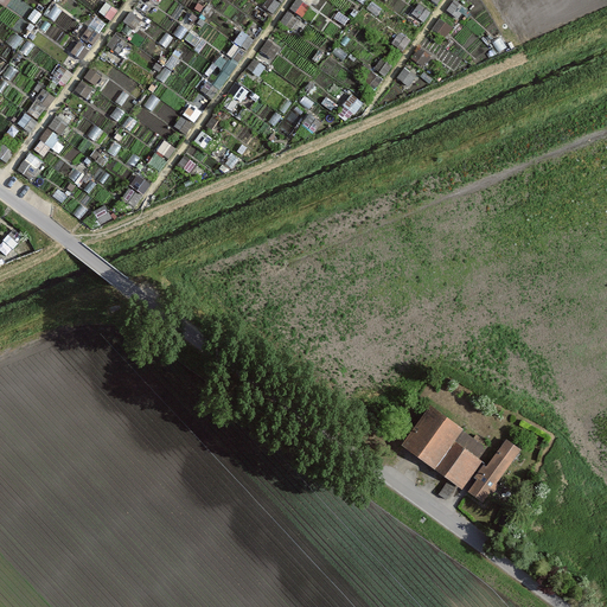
[(224,1),(222,0),(212,0),(209,6),(217,12),(224,1)]
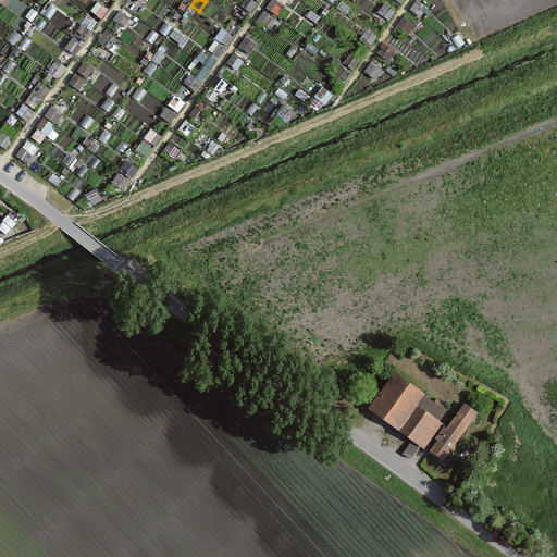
[(250,0),(246,0),(240,8),(251,15),(258,5),(250,0)]
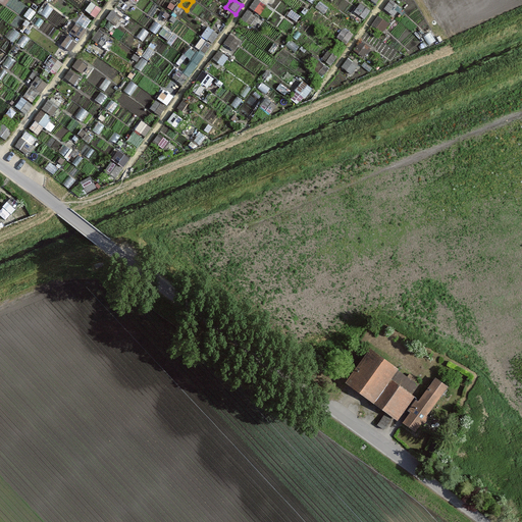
[(256,0),(255,0),(250,9),(260,16),(266,6),(256,0)]
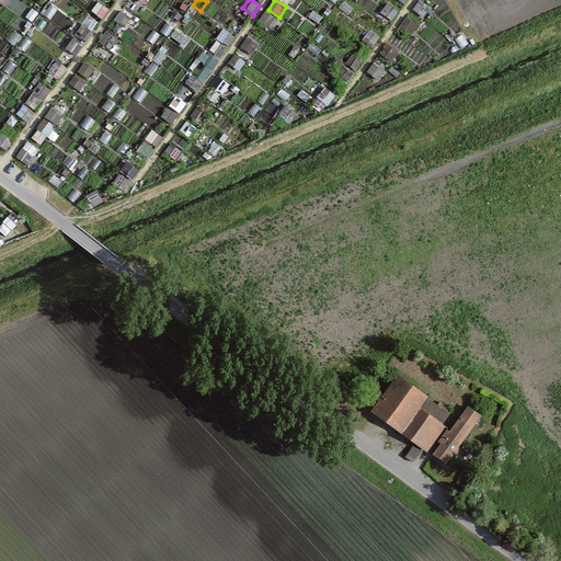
[(348,15),(354,9),(344,2),(340,9),(348,15)]
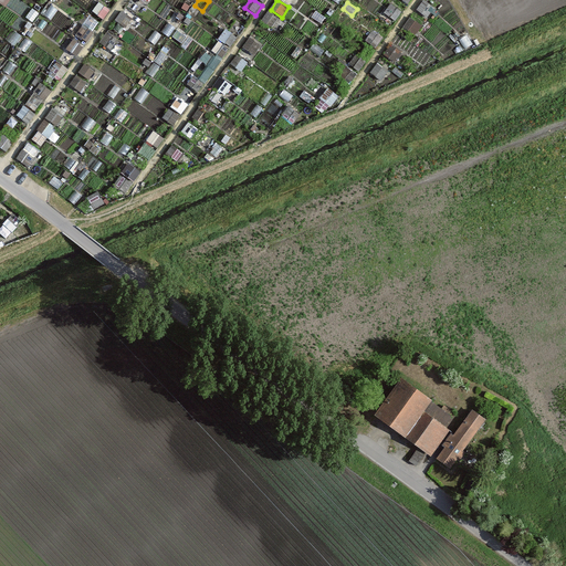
[(422,2),(416,12),(427,20),(433,9),(422,2)]
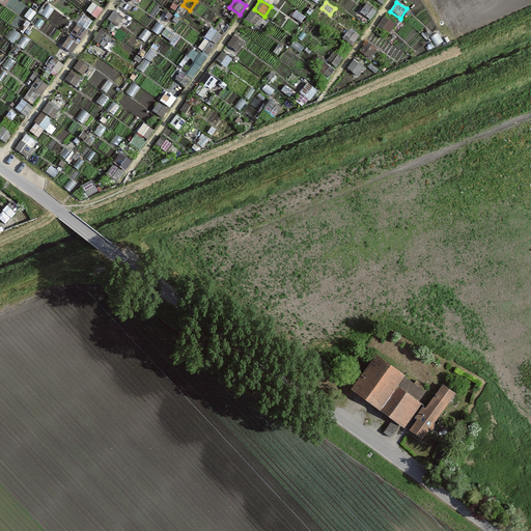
[(92,3),(86,14),(96,20),(103,10),(92,3)]
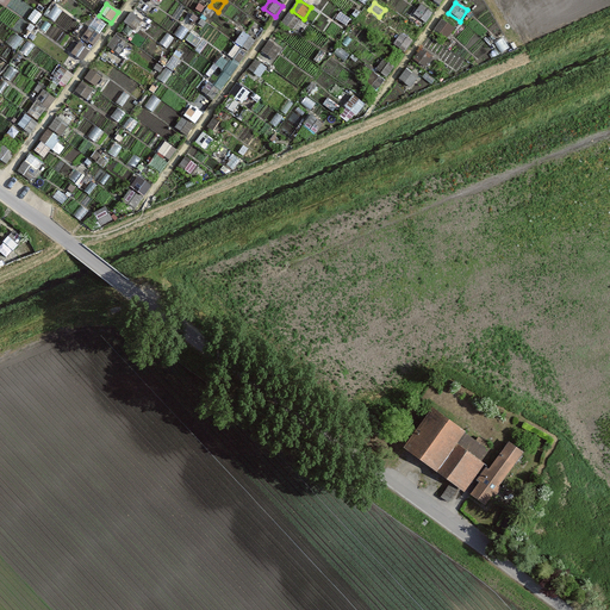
[(62,11),(56,6),(48,17),(54,22),(62,11)]
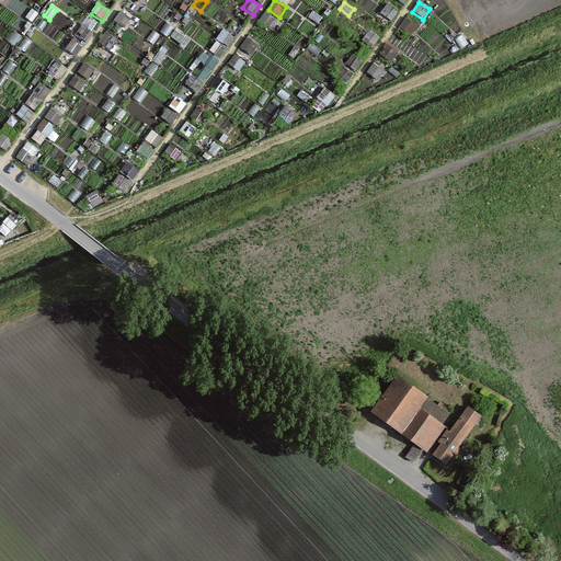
[(388,6),(380,15),(391,23),(398,13),(388,6)]
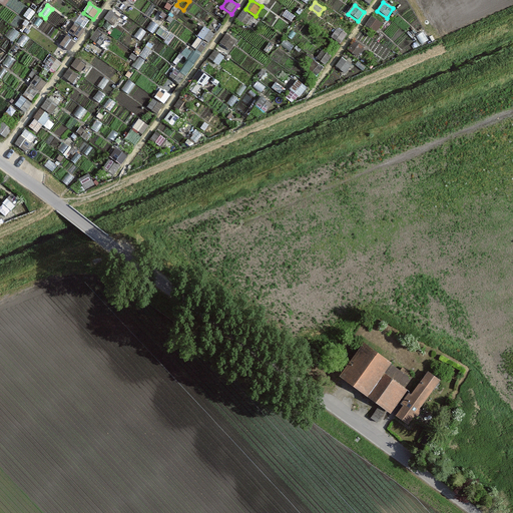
[(35,12),(30,8),(23,17),(29,21),(35,12)]
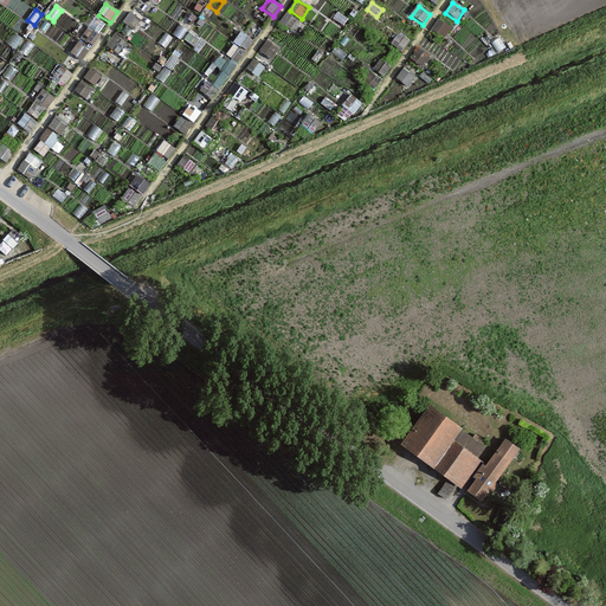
[(130,13),(123,24),(135,32),(142,21),(130,13)]
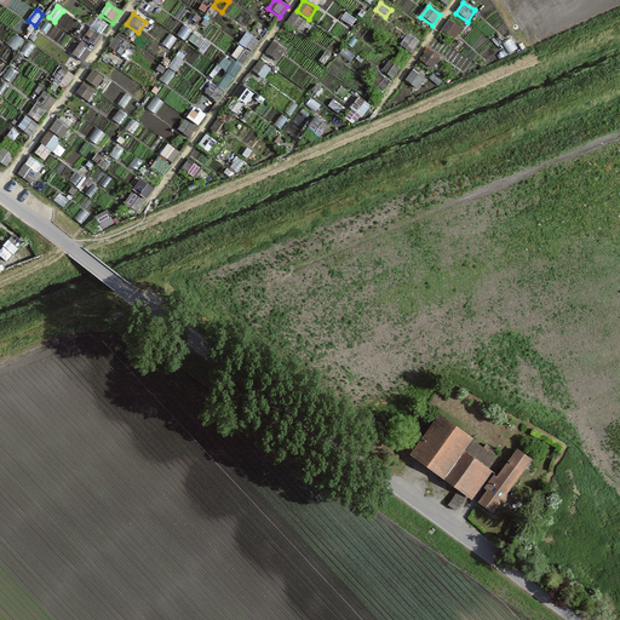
[(294,13),(286,24),(298,33),(306,21),(294,13)]
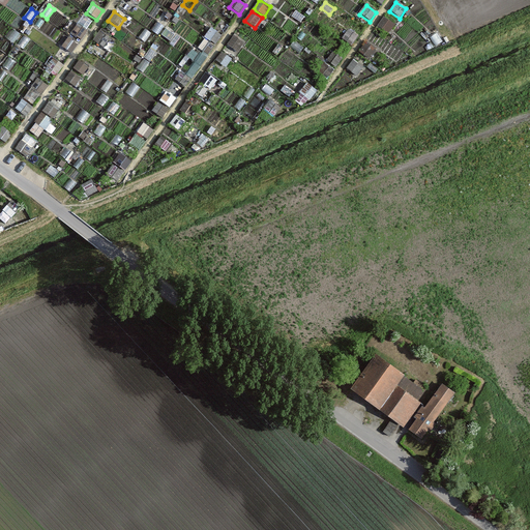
[(383,18),(377,27),(387,34),(393,24),(383,18)]
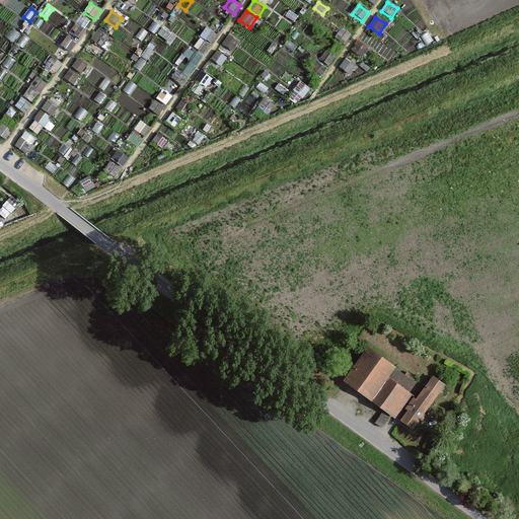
[(161,25),(154,21),(148,29),(155,34),(161,25)]
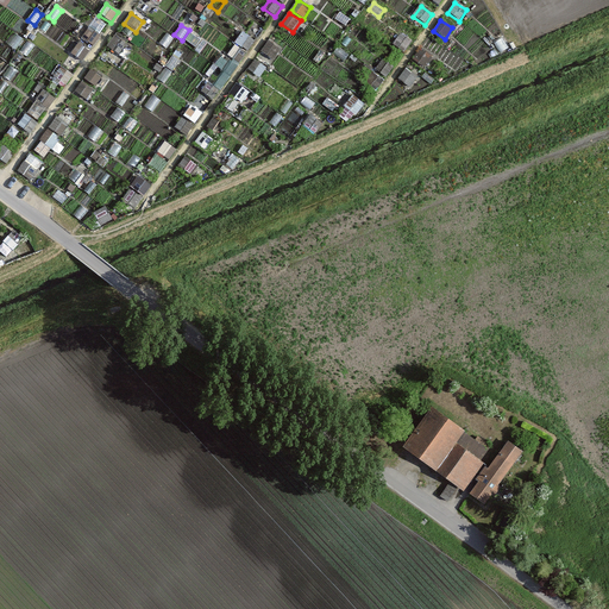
[(89,29),(81,39),(93,48),(101,36),(89,29)]
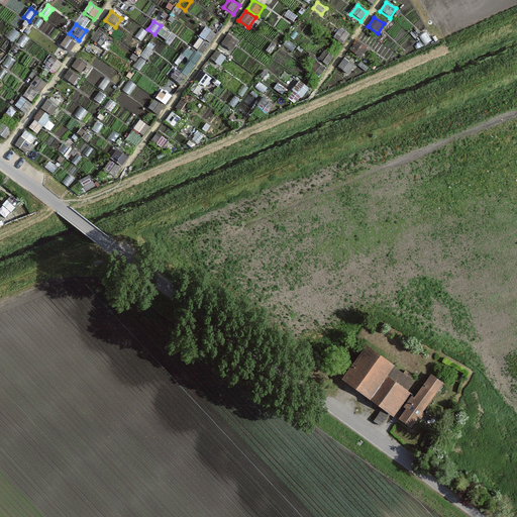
[(167,40),(171,34),(163,28),(158,35),(167,40)]
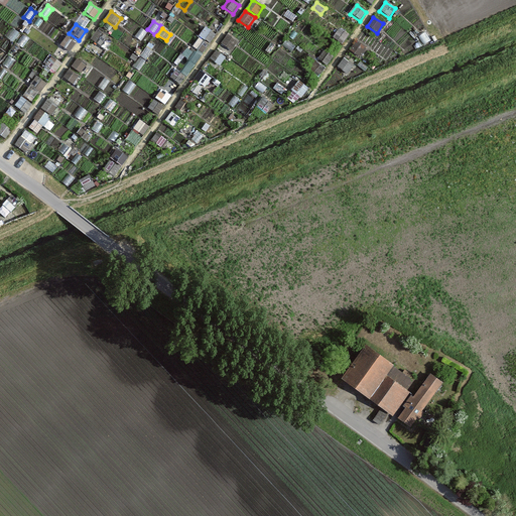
[(207,28),(200,38),(210,44),(216,35),(207,28)]
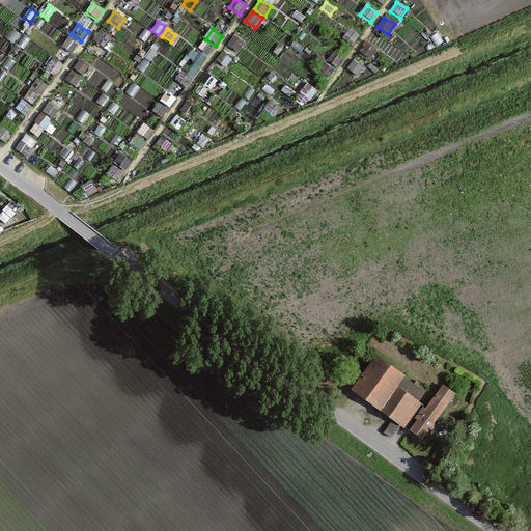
[(20,34),(14,30),(7,39),(12,44),(20,34)]
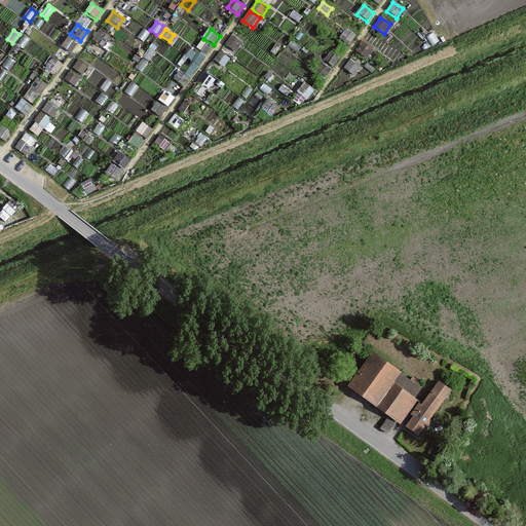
[(36,33),(32,30),(27,36),(32,39),(36,33)]
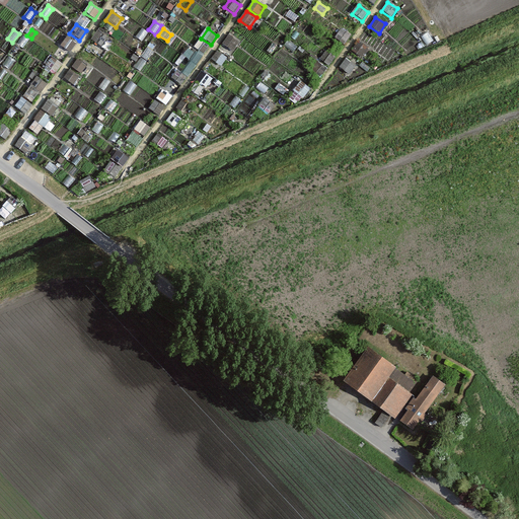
[(341,29),(335,40),(345,46),(351,36),(341,29)]
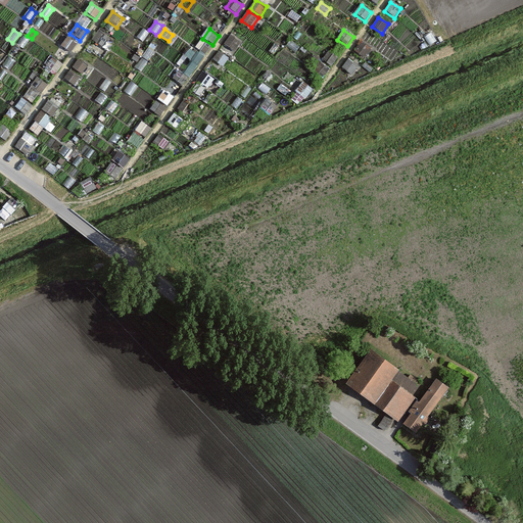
[(98,32),(91,41),(101,48),(108,38),(98,32)]
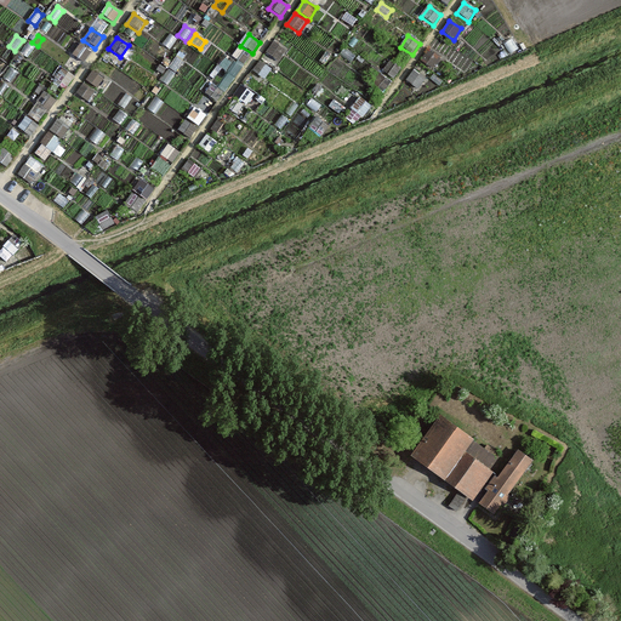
[(35,47),(28,43),(20,53),(27,58),(35,47)]
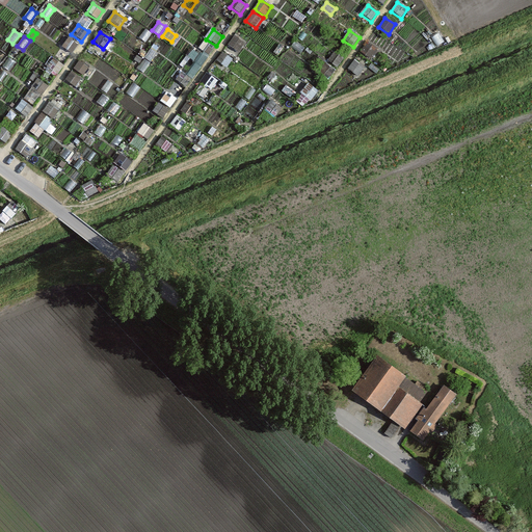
[(234,37),(228,47),(238,54),(244,45),(234,37)]
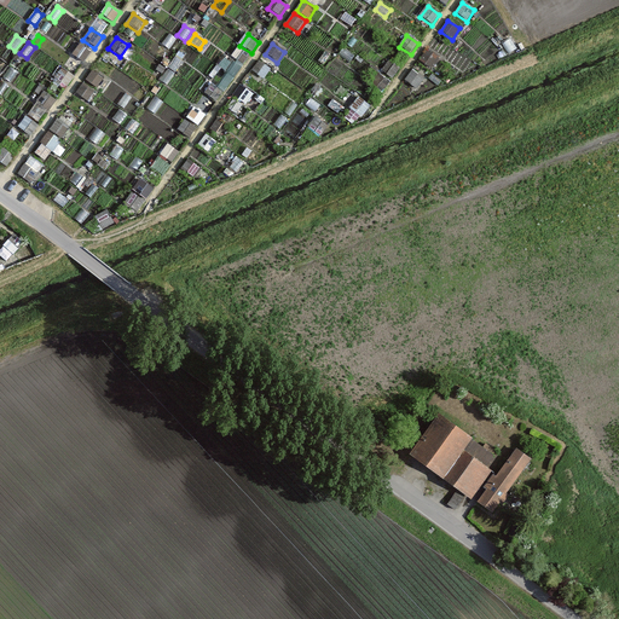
[(79,45),(70,56),(82,64),(91,52),(79,45)]
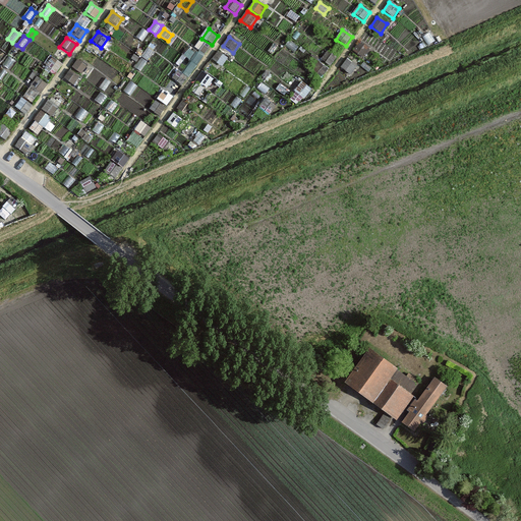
[(200,39),(193,49),(204,55),(211,46),(200,39)]
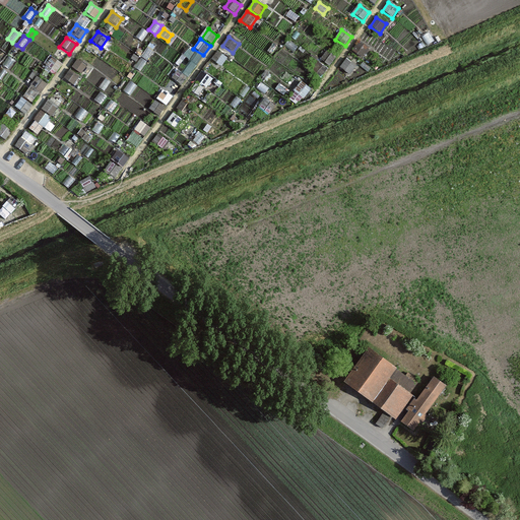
[(295,53),(299,48),(288,40),(284,46),(295,53)]
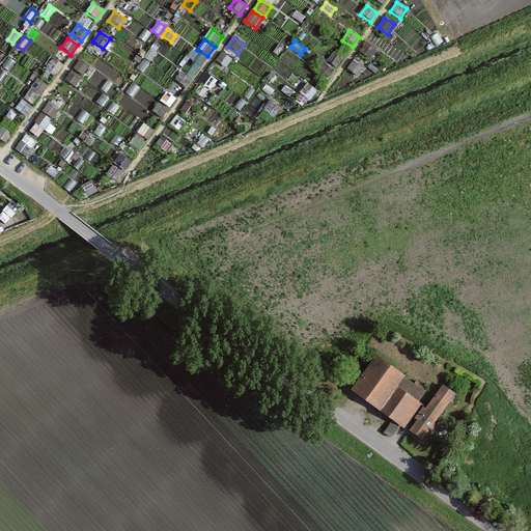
[(366,43),(359,53),(369,59),(376,50),(366,43)]
